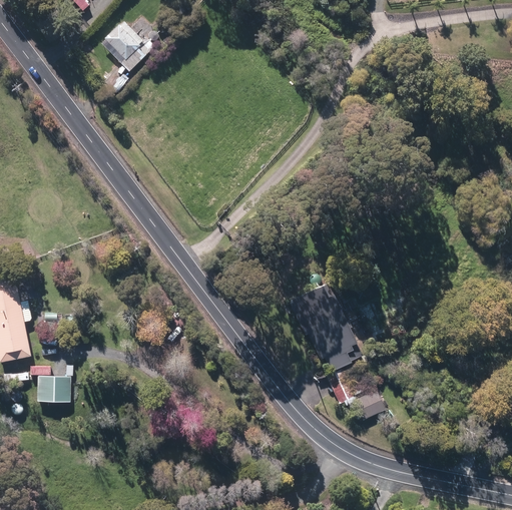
[(72,0),(81,10),(87,6),(82,0),(72,0)]
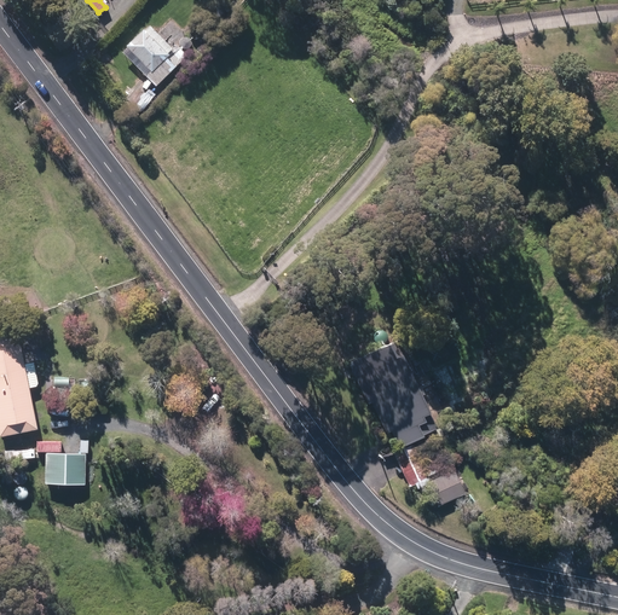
[(146,77),(156,87),(183,62),(175,54),(148,27),(126,50),(151,74),(146,77)]
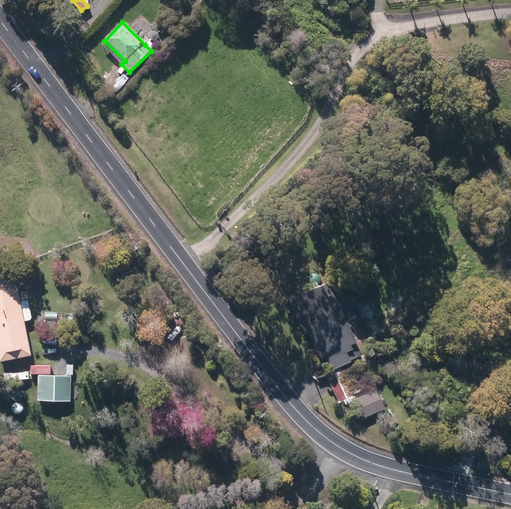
[(287,299),(303,334),(307,332),(319,358),(323,356),(330,370),(350,361),(346,351),(351,348),(350,344),(353,343),(342,317),(346,315),(331,280),(287,299)]
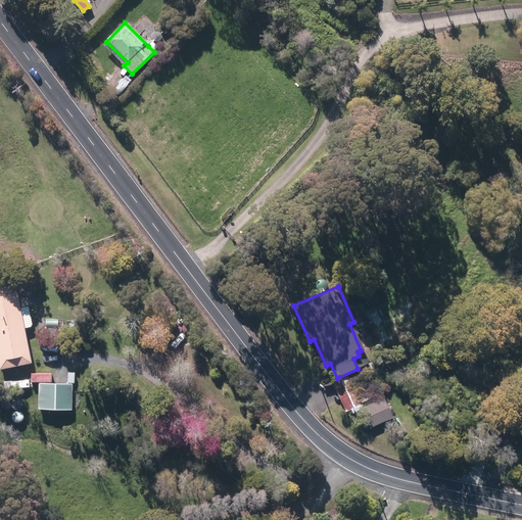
[(17,295),(0,293),(0,368),(32,362),(17,295)]
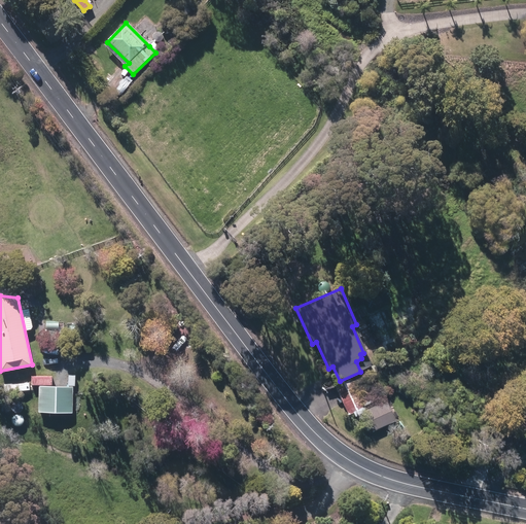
[(350,381),(335,388),(348,416),(363,409),(350,381)]
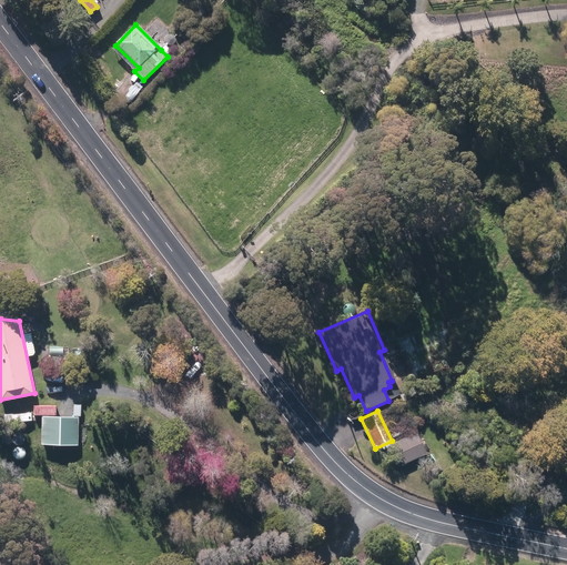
[(78,416),(42,416),(43,445),(78,445),(78,416)]
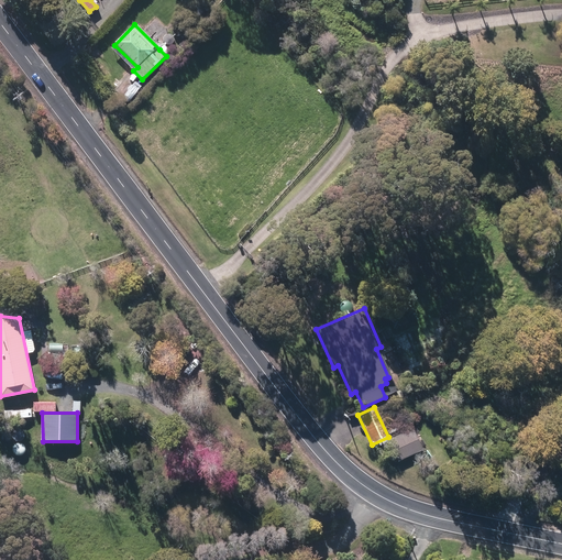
[(415,431),(390,441),(399,461),(423,450),(415,431)]
